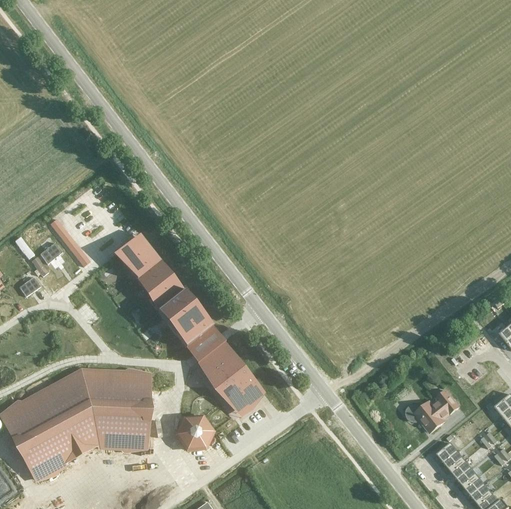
[(139,234),(118,250),(163,307),(160,309),(187,343),(211,325),(139,234)]
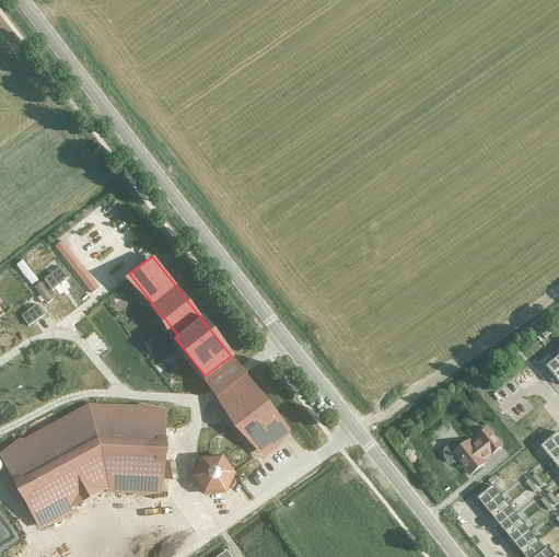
[(19,265),(12,269),(26,290),(33,286),(19,265)]
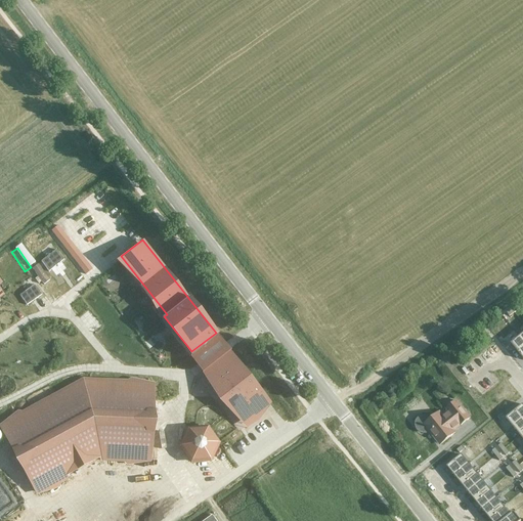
[(55,248),(40,259),(48,268),(62,257),(55,248)]
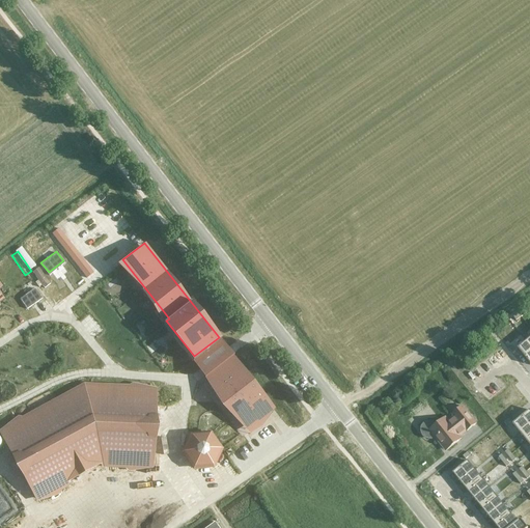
[(37,265),(31,270),(44,285),(50,281),(37,265)]
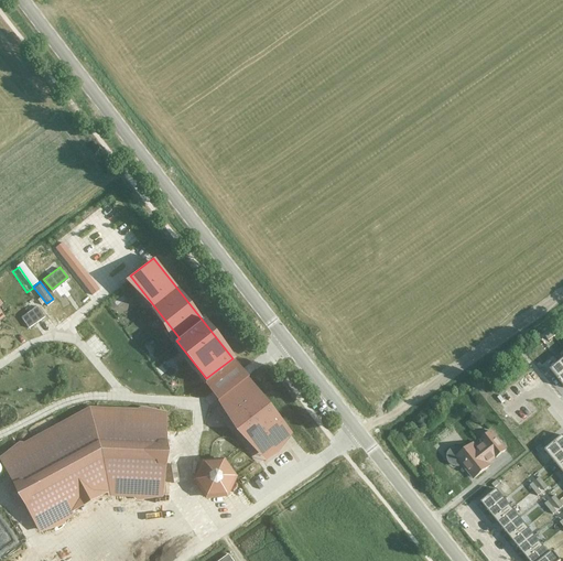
[(36,304),(20,315),(28,326),(43,315),(36,304)]
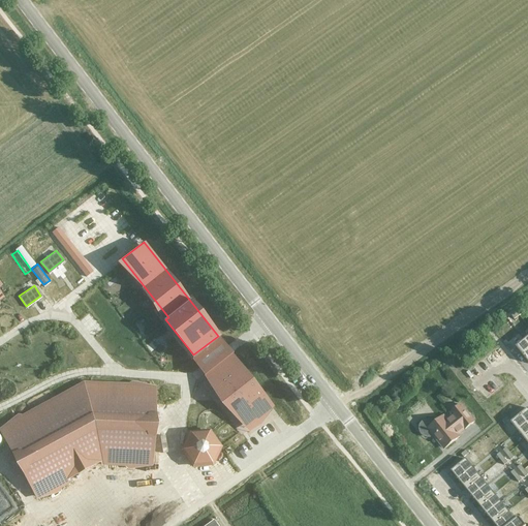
[(527,342),(524,337),(515,345),(527,361),(527,342)]
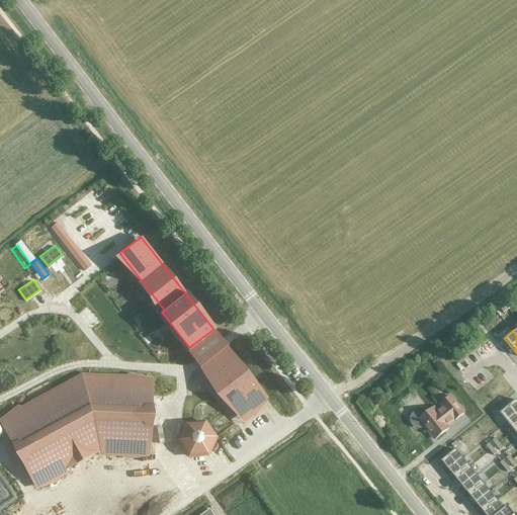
[(265,397),(226,346),(202,364),(216,381),(211,385),(205,377),(204,378),(211,388),(212,387),(230,408),(228,409),(235,418),(237,417),(231,409),(235,406),(242,415),(265,397)]
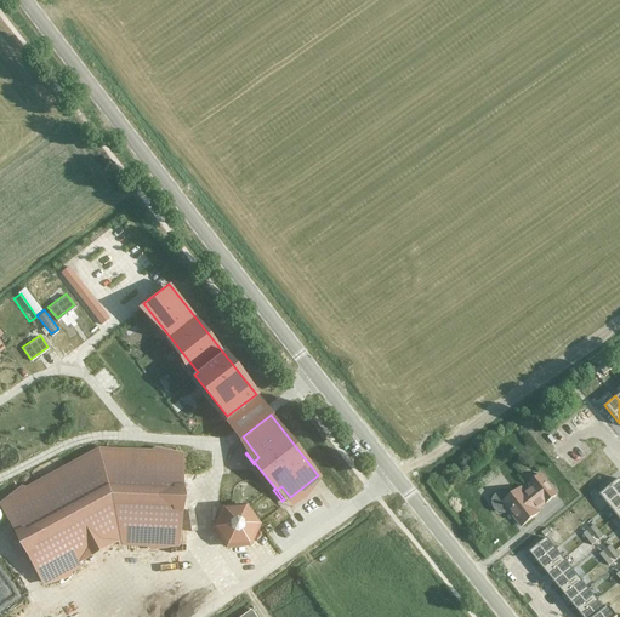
[(98,452),(0,506),(41,580),(118,537),(177,540),(181,456),(98,452)]
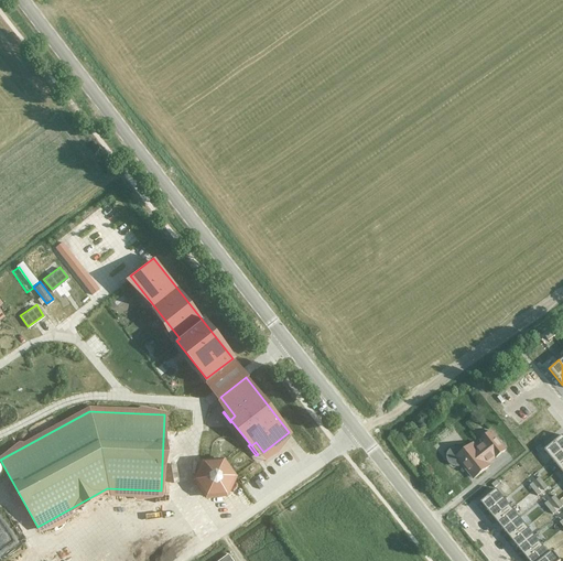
[(440,437),(432,442),(440,452),(444,449),(440,443),(455,431),(451,427),(447,429),(444,424),(435,432),(440,437)]
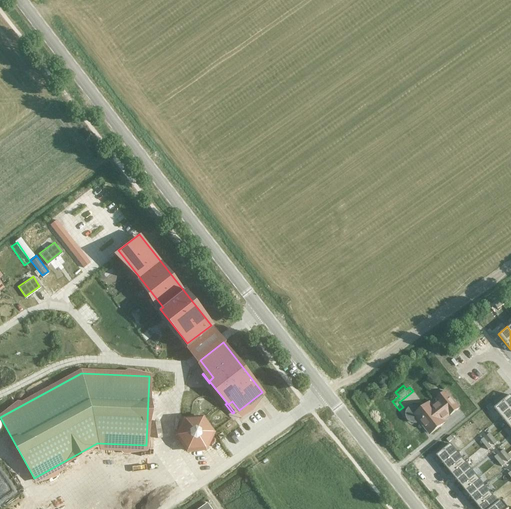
[(414,419),(416,418),(417,417),(420,421),(421,421),(430,431),(444,420),(442,418),(455,408),(458,406),(444,389),(435,397),(437,399),(431,404),(428,400),(418,408),(417,407),(416,406),(414,405),(412,405),(410,406),(409,406),(408,407),(407,409),(406,410),(406,412),(406,414),(407,415),(408,417),(409,418),(411,418),(412,419),(414,419)]
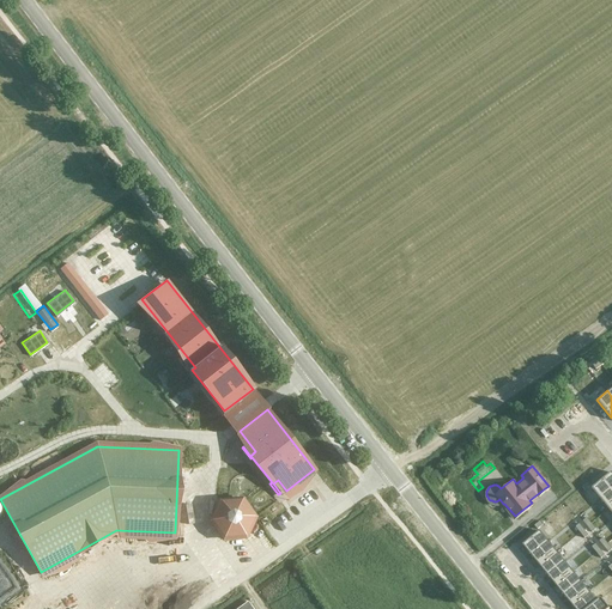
[(611,472),(611,470),(591,486),(599,497),(611,485),(611,472)]
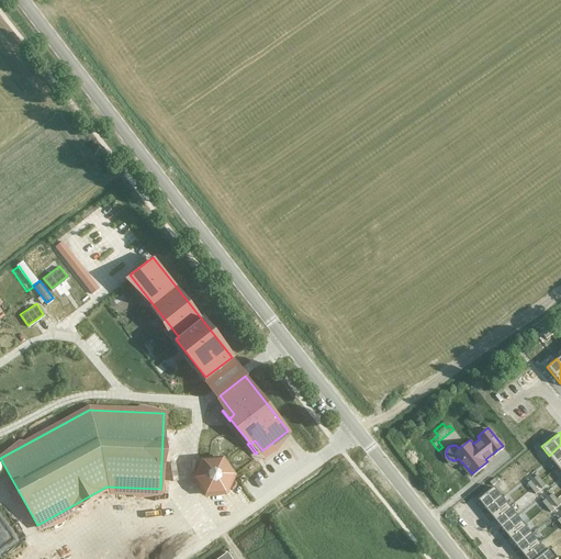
[(560,445),(549,456),(557,465),(560,460),(560,445)]
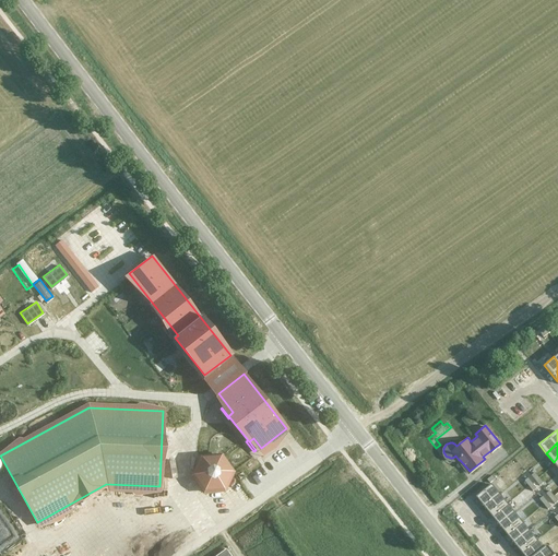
[(182,480),(201,509),(224,496),(221,492),(228,487),(224,482),(229,478),(216,459),(182,480)]
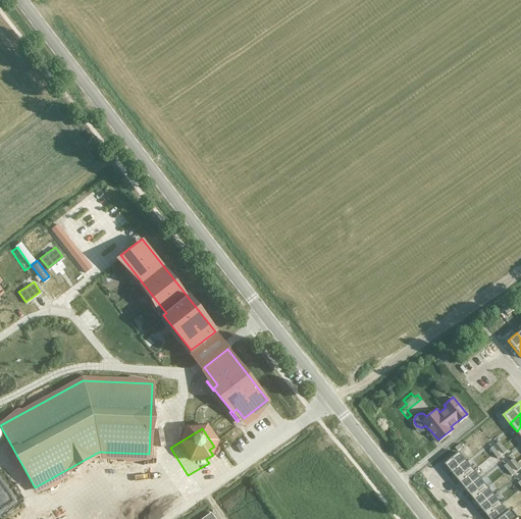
[(458,451),(444,462),(451,471),(465,459),(458,451)]
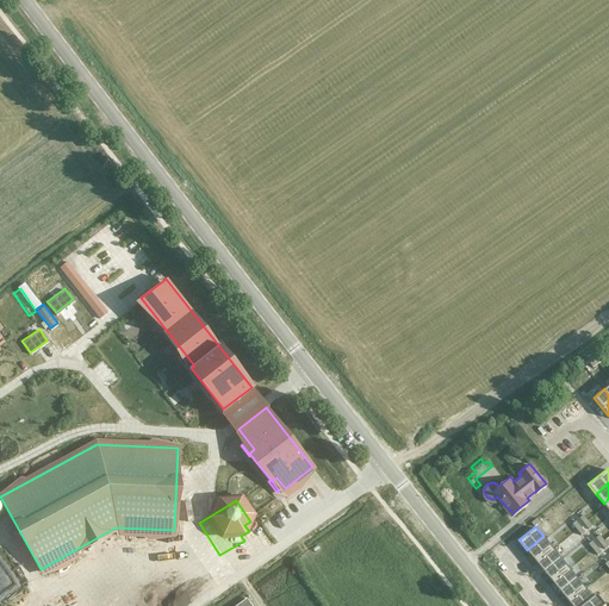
[(544,536),(527,550),(535,560),(552,547),(544,536)]
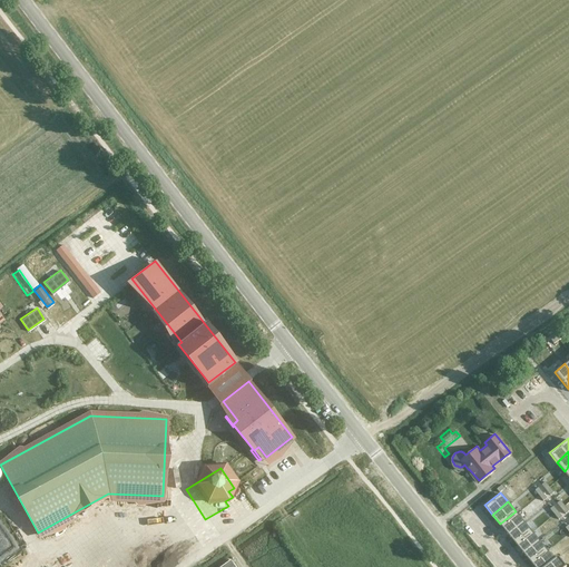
[(516,511),(500,524),(508,534),(523,520),(516,511)]
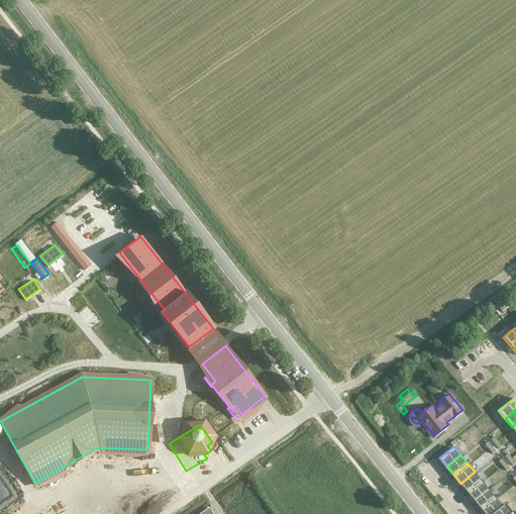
[(475,472),(460,484),(468,492),(482,481),(475,472)]
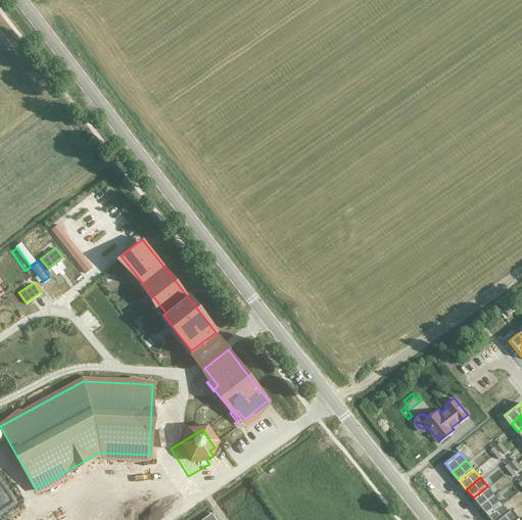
[(487,486),(473,498),(480,506),(494,494),(487,486)]
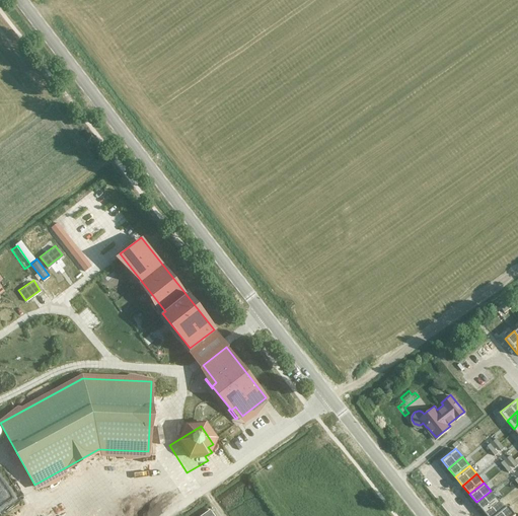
[(491,491),(476,502),(484,511),(498,499),(491,491)]
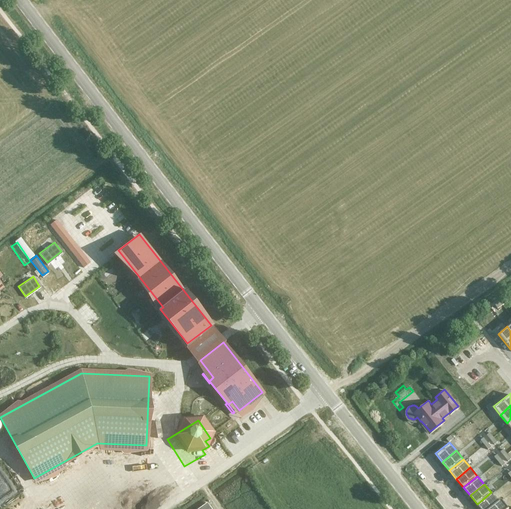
[(491,492),(477,504),(480,508),(487,508),(497,501),(491,492)]
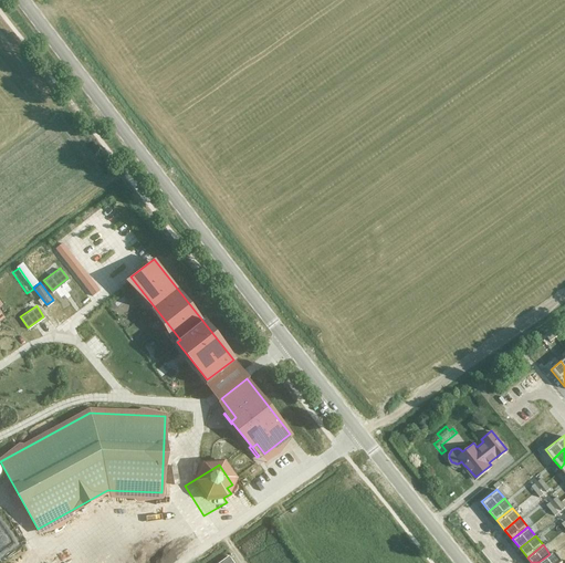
[(550,554),(539,562),(558,562),(562,561),(554,551),(550,554)]
